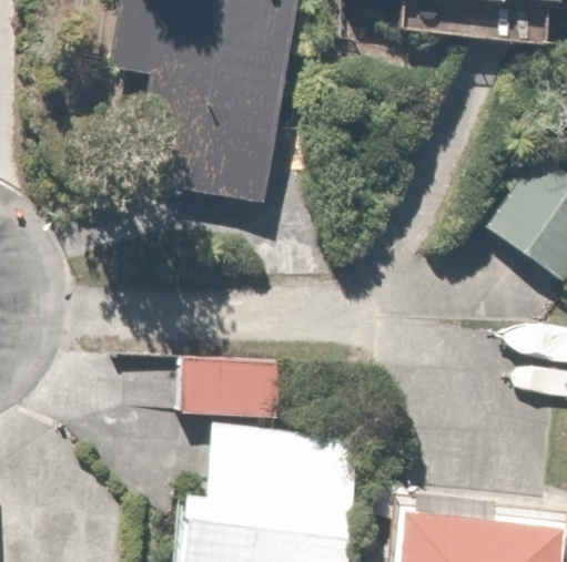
[(266,207),(294,0),(127,0),(117,71),(171,78),(155,193),(266,207)]
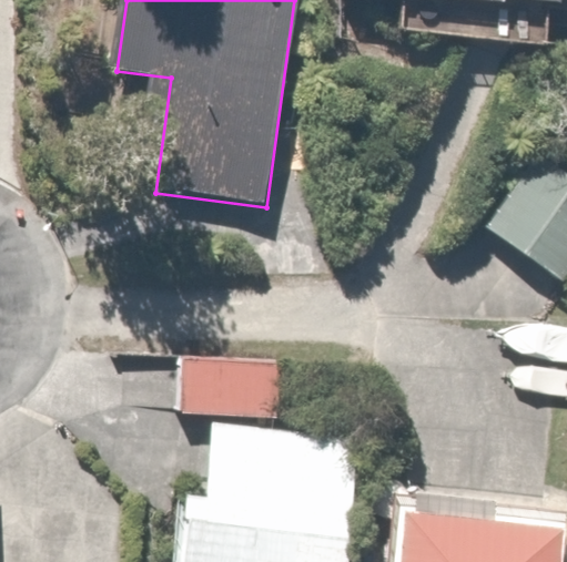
[(566,0),(396,0),(394,46),(548,54),(549,23),(566,24),(566,0)]
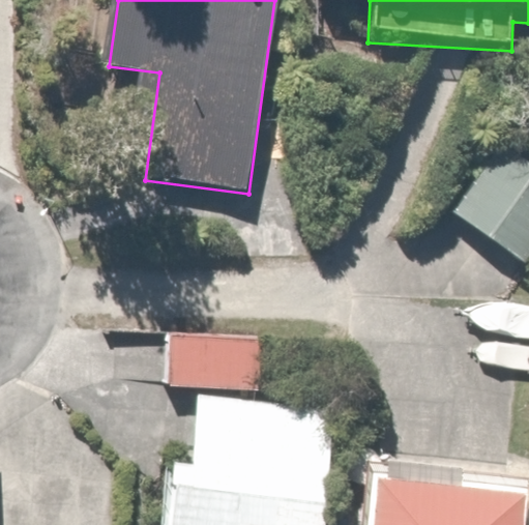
[(528,165),(483,136),(434,209),(516,264),(528,244),(528,165)]
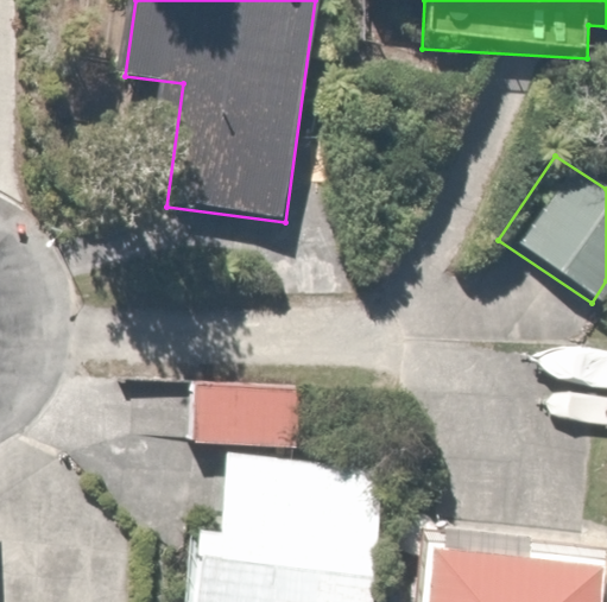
[(316,385),(202,379),(200,443),(313,449),(316,385)]
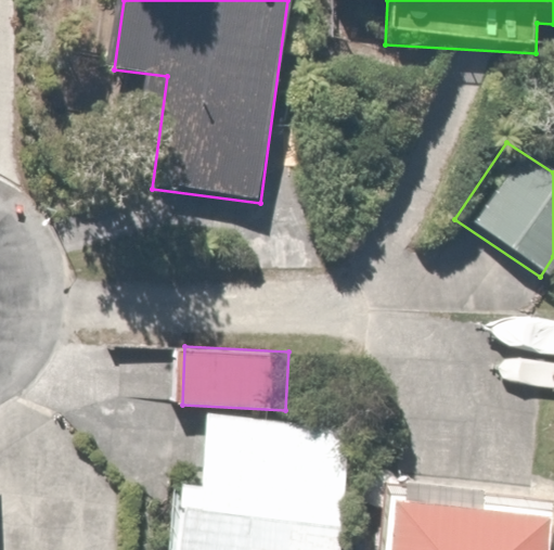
[(362,549),(369,426),(205,418),(202,486),(178,485),(174,549),(362,549)]
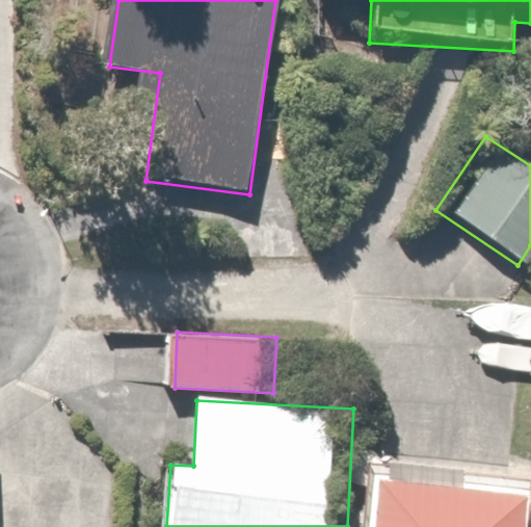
[(530,482),(371,469),(365,526),(530,526),(530,482)]
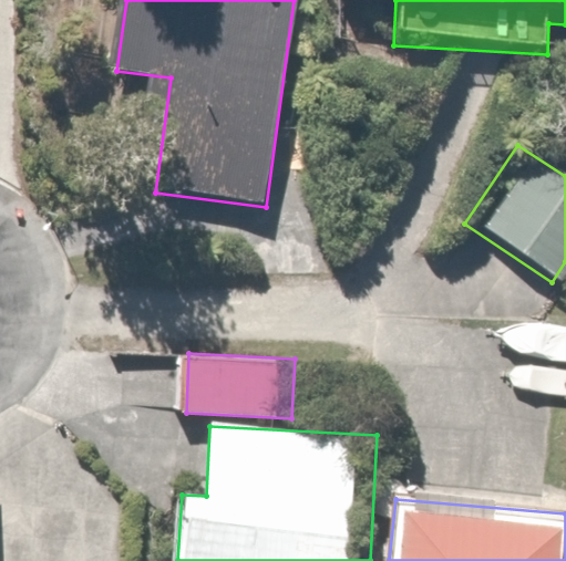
All buildings are outlined.
